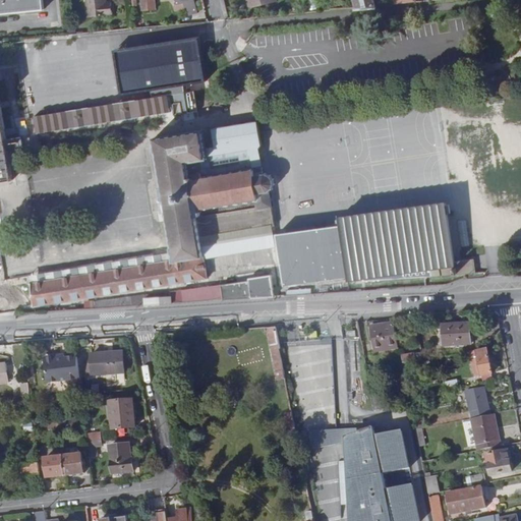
[(0,0),(0,14),(44,11),(43,0),(0,0)]
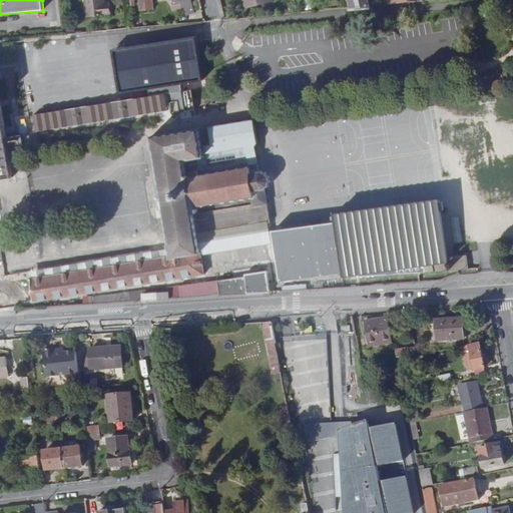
[(86,0),(88,16),(112,14),(111,1),(106,2),(105,0),(86,0)]
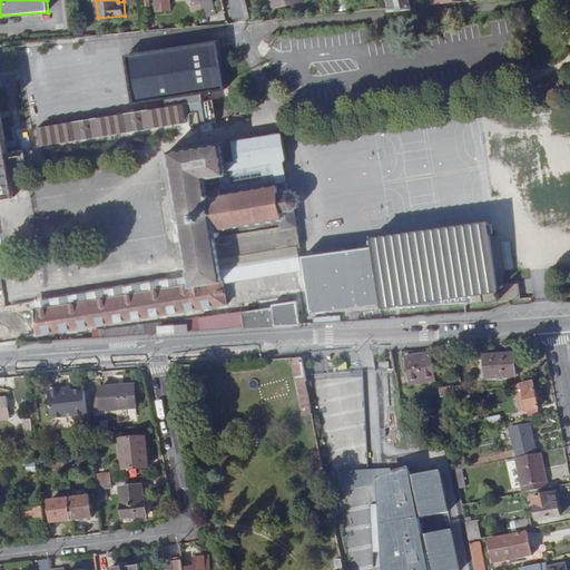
[(155,0),(157,13),(172,11),(170,0),(155,0)]
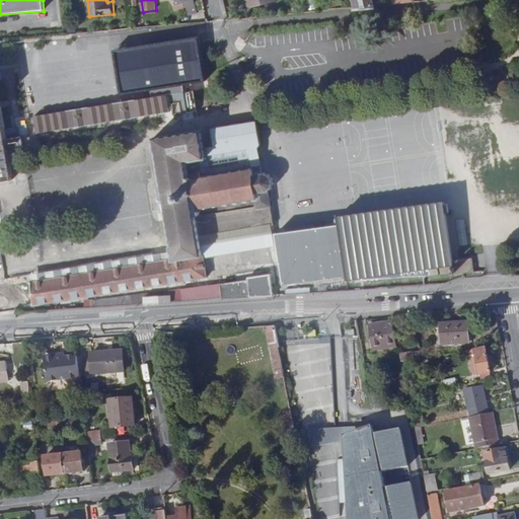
[(175,0),(176,4),(183,3),(184,7),(188,7),(190,15),(197,13),(193,0),(175,0)]
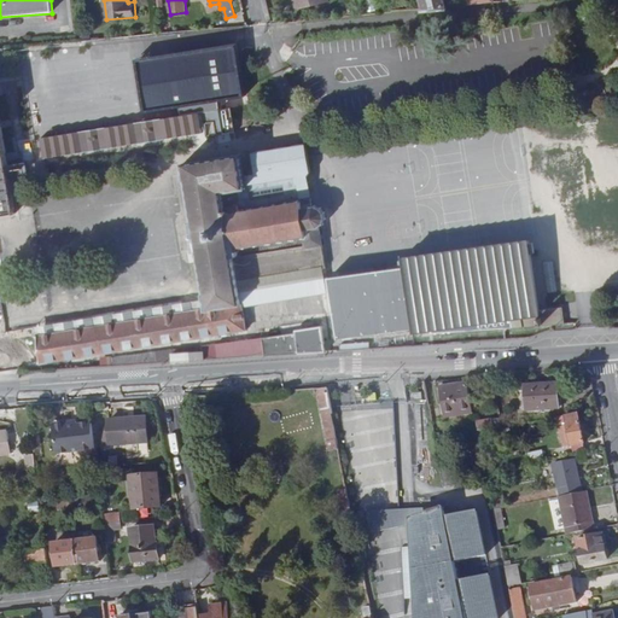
[(4,50),(0,50),(0,215),(15,213),(6,158),(5,152),(0,120),(0,77),(7,76),(4,50)]
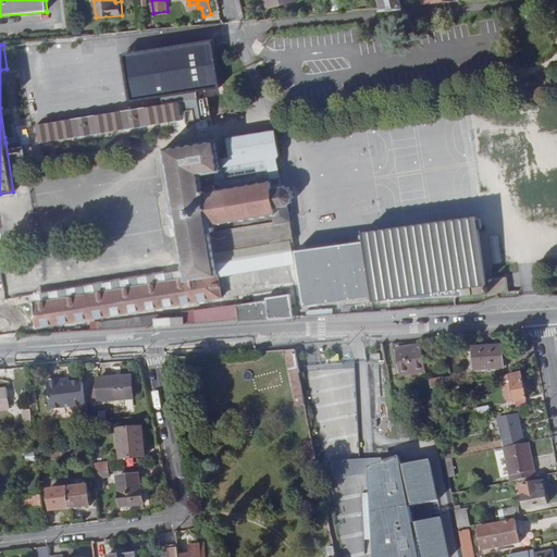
[(36,122),(39,141),(183,119),(180,100),(36,122)]
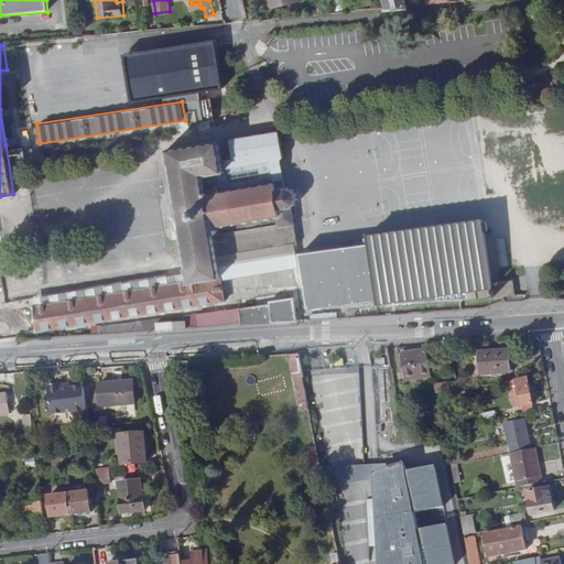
[(0,337),(61,327),(101,321),(224,301),(223,296),(220,280),(216,257),(296,243),(291,209),(292,209),(292,208),(292,206),(294,204),(295,206),(296,204),(294,203),(295,199),(297,201),(299,198),(296,198),(295,195),(297,194),(297,192),(295,193),(293,191),(295,188),(293,187),(292,190),(289,188),(289,186),(288,186),(288,187),(285,188),(281,161),(284,156),(280,130),(272,130),(264,133),(256,132),(248,136),(240,134),(231,138),(236,167),(225,169),(220,139),(167,148),(170,162),(171,162),(177,202),(182,229),(188,268),(187,268),(190,280),(0,311),(0,337)]
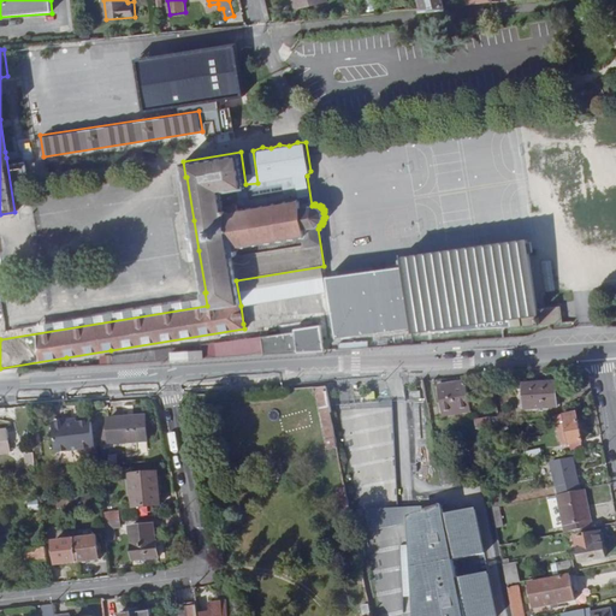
[(199,250),(194,220),(187,221),(191,252),(199,250)]
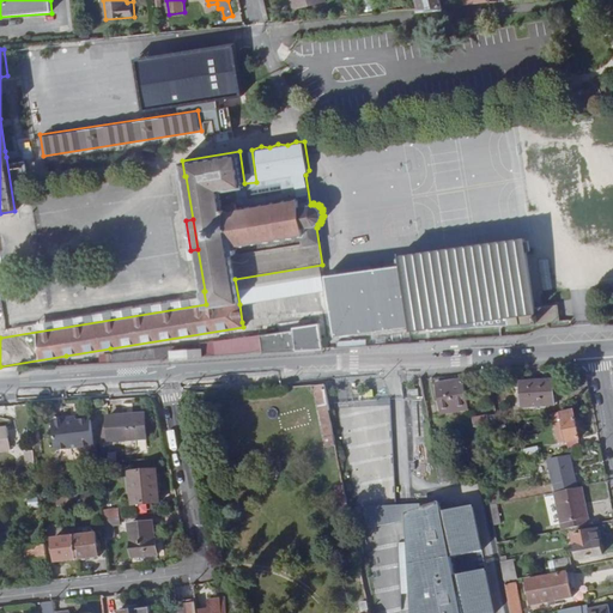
[(428,331),(557,320),(556,308),(533,310),(525,240),(401,256),(402,265),(326,275),(334,334),(410,325),(411,328),(428,326),(428,331)]
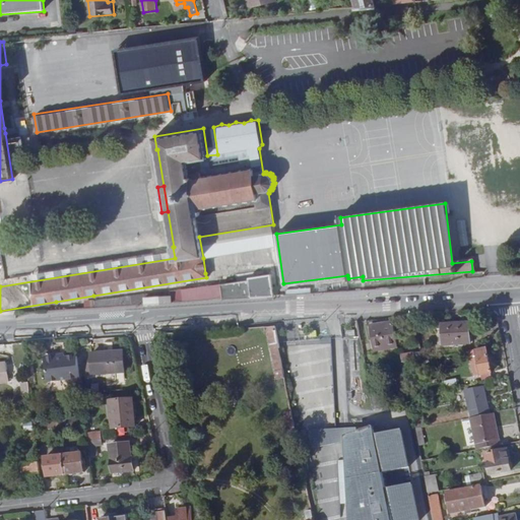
[(199,237),(203,258),(277,246),(273,224),(199,237)]
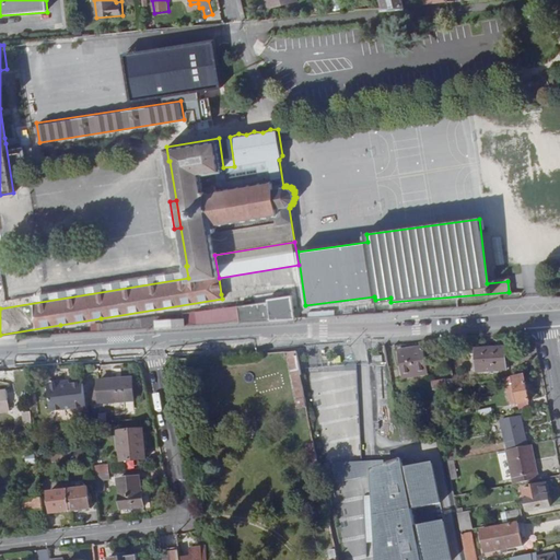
[(168,327),(294,318),(290,294),(265,299),(266,301),(102,324),(103,331),(156,328),(155,319),(168,318),(168,327)]
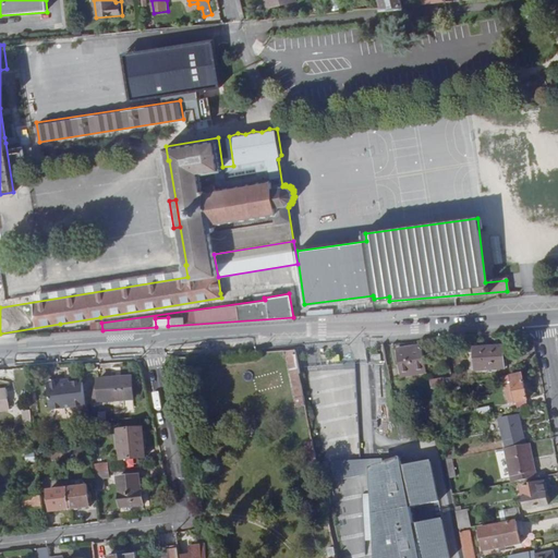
[(102,330),(101,323),(100,317),(60,324),(61,330),(61,334),(102,330)]
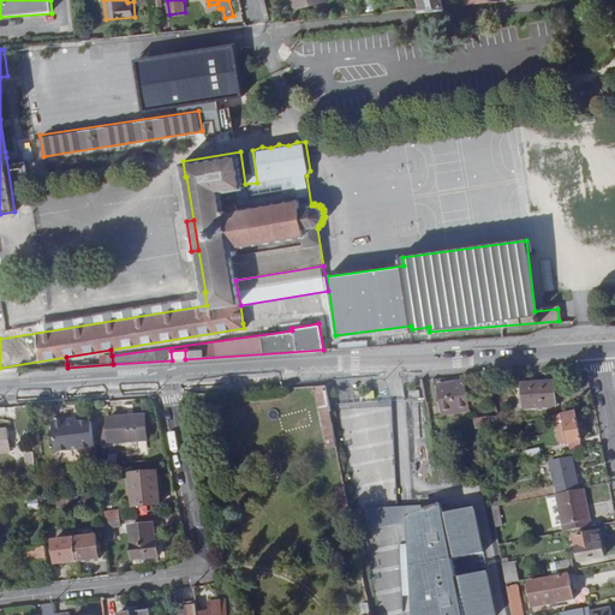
[(172,360),(185,359),(185,350),(171,351),(172,360)]
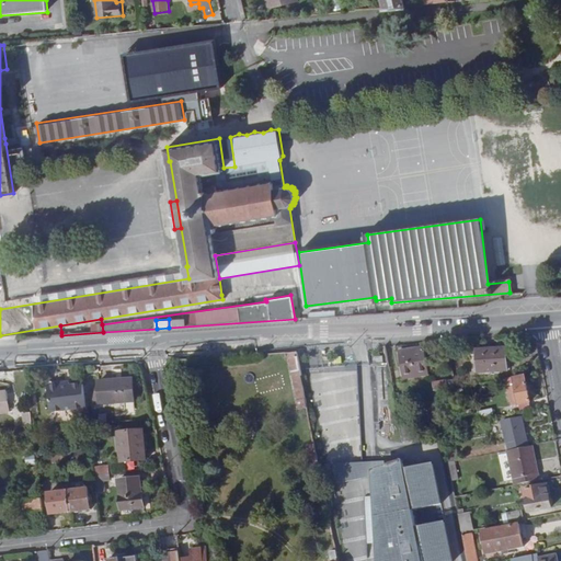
[(432,376),(427,354),(423,355),(422,347),(399,353),(405,381),(432,376)]
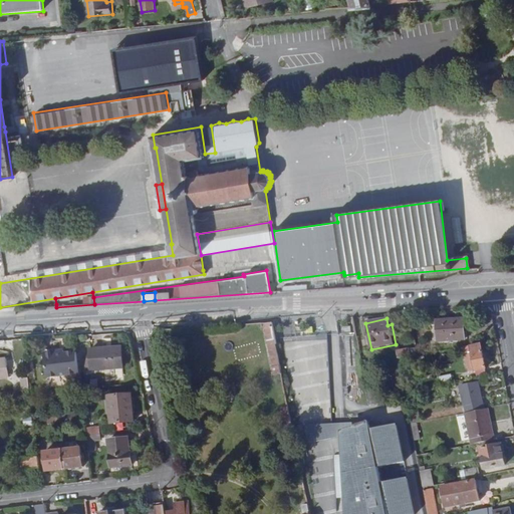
[(464,320),(437,322),(439,342),(465,340),(464,320)]
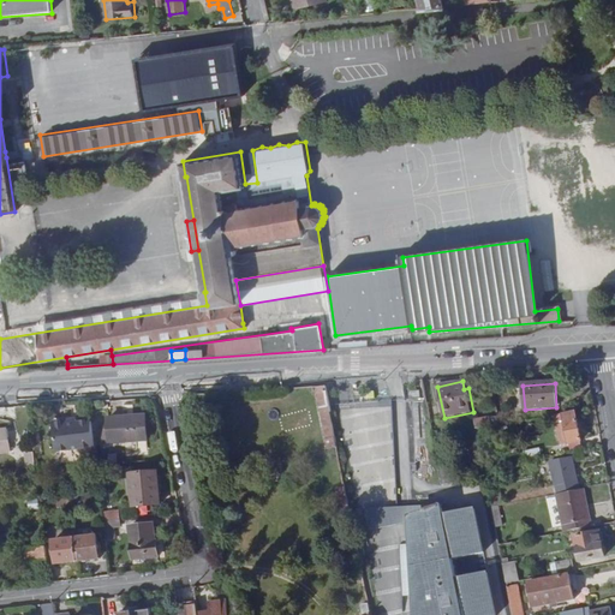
[(326,387),(316,388),(328,440),(335,439),(326,387)]
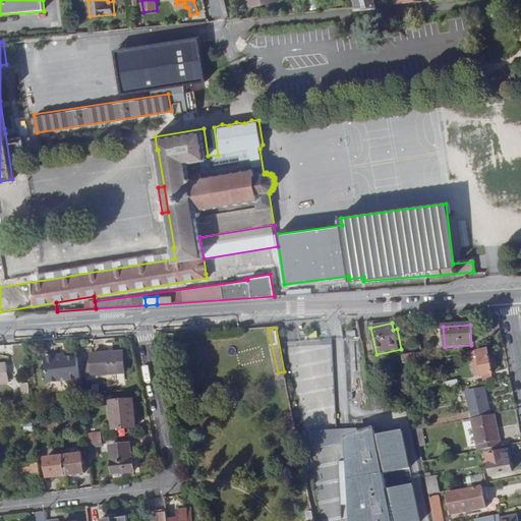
[(320,404),(335,403),(330,342),(288,345),(290,367),(299,366),(300,374),(296,374),(297,387),(309,386),(310,399),(320,399),(320,404)]
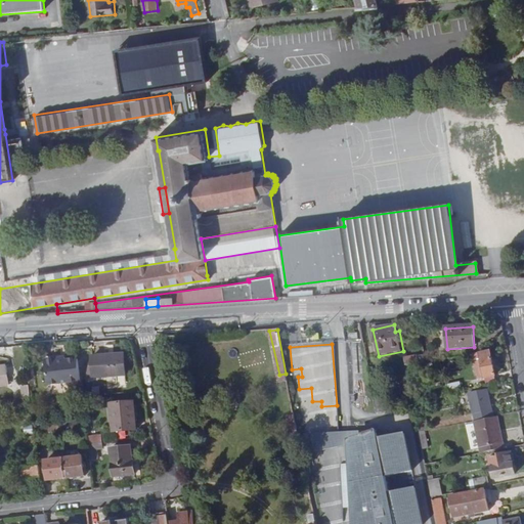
[(495,375),(490,350),(472,354),(477,379),(495,375)]
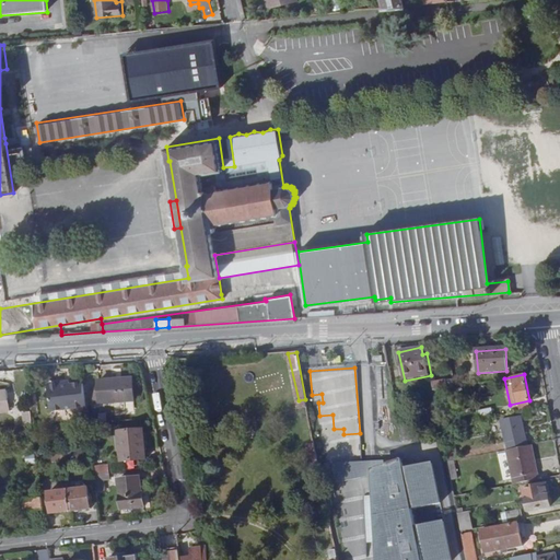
[(97,382),(98,391),(100,403),(133,400),(131,380),(97,382)]
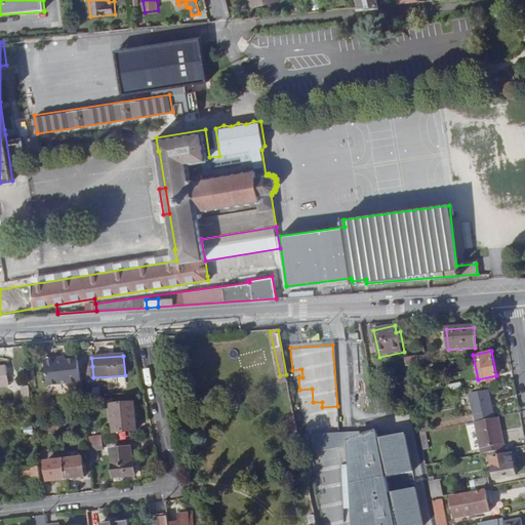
[(53,359),(46,360),(44,363),(46,386),(80,382),(77,359),(66,361),(58,362),(53,359)]
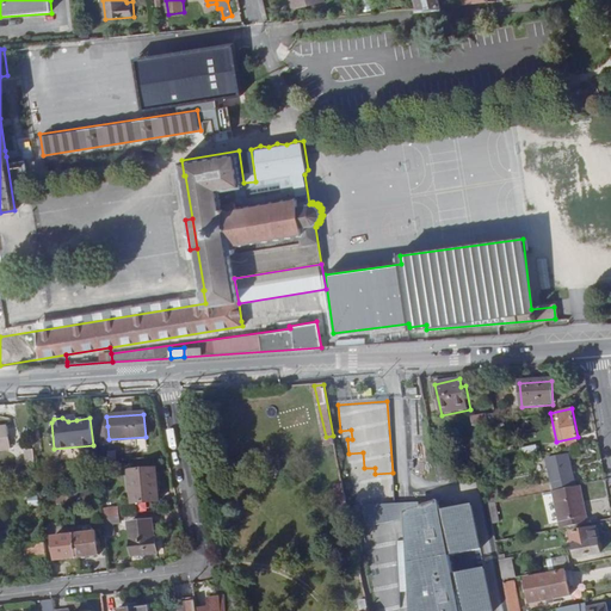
[(523,455),(537,452),(535,444),(520,446),(523,455)]
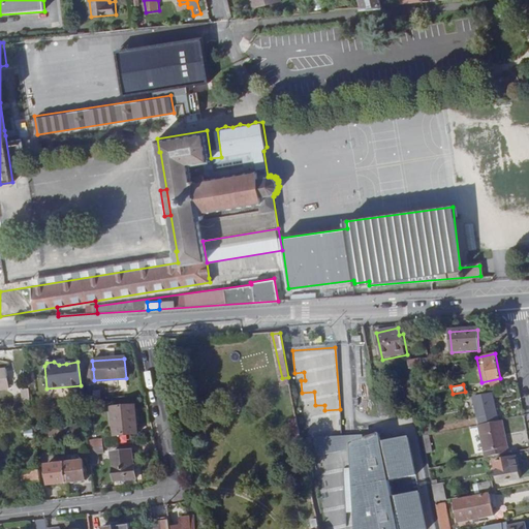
[(24,403),(30,402),(29,390),(22,391),(24,403)]
